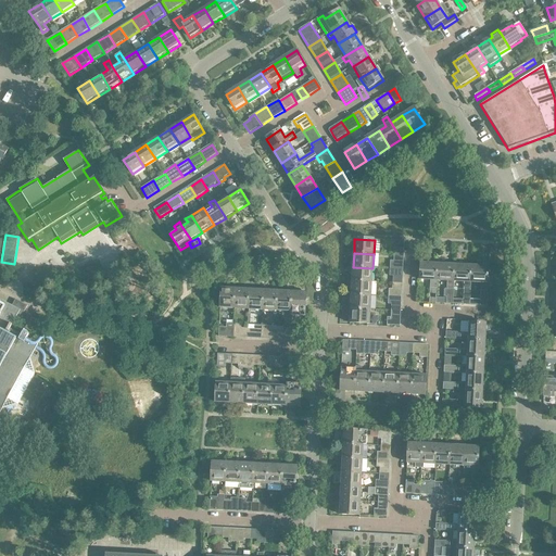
[(390,262),(390,269),(403,270),(404,256),(394,255),(394,262),(390,262)]
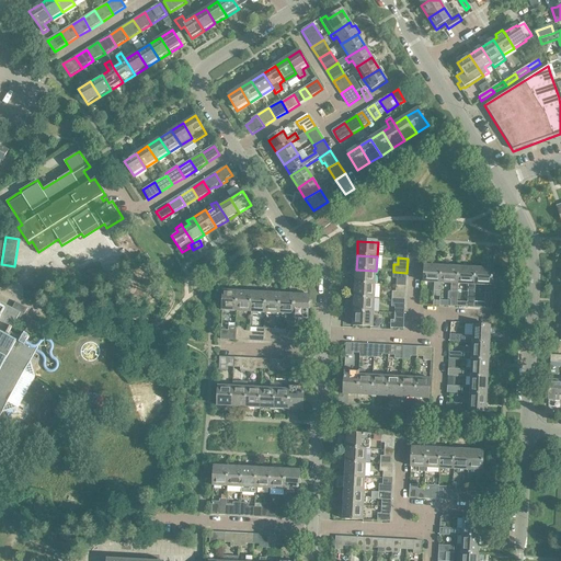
[(441,284),(442,267),(425,266),(424,284),(434,284),(433,306),(439,306),(441,284)]
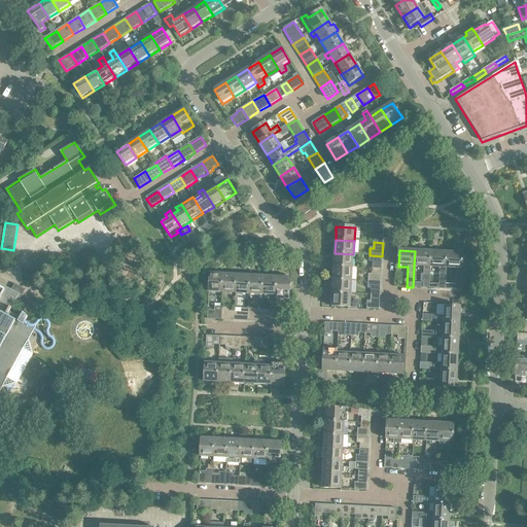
[(430,252),(415,251),(414,267),(424,268),(423,288),(428,288),(430,268),(430,252)]
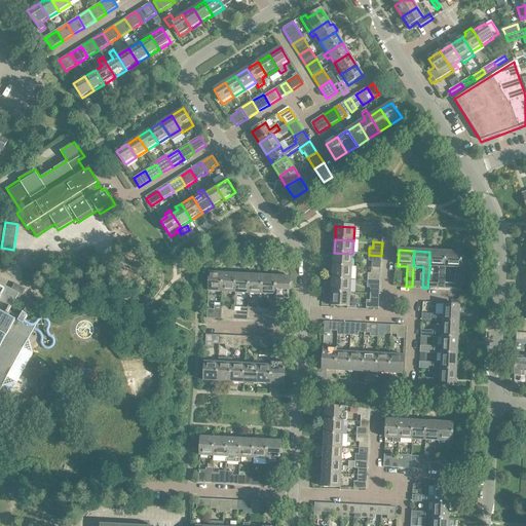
[(429,252),(429,267),(439,268),(438,289),(444,289),(445,268),(446,253),(429,252)]
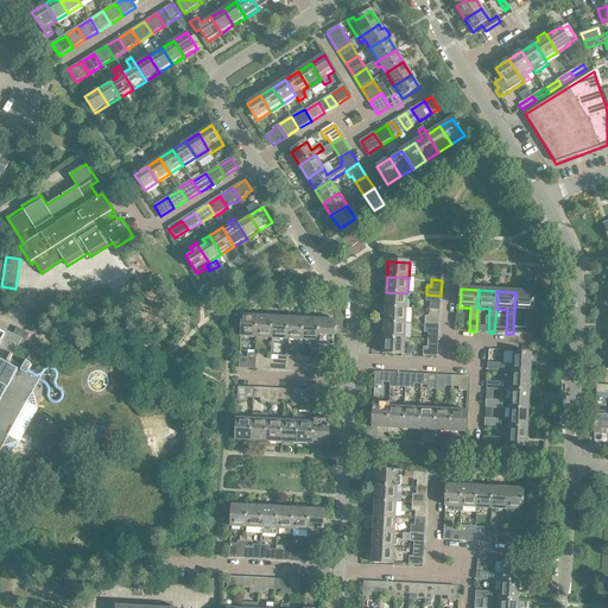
[(386,292),(385,308),(406,309),(407,293),(386,292)]
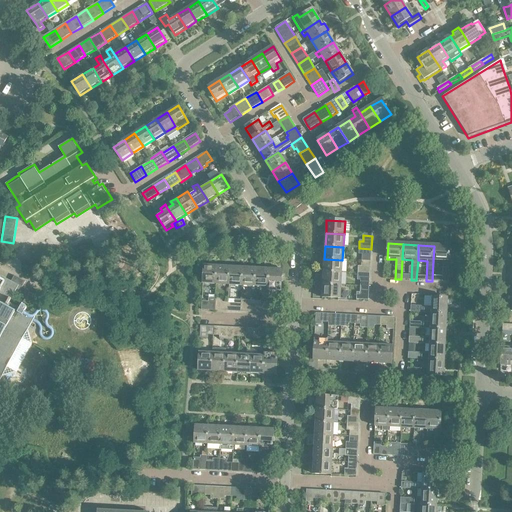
[(450,247),(434,246),(433,261),(443,262),(442,281),(448,282),(450,247)]
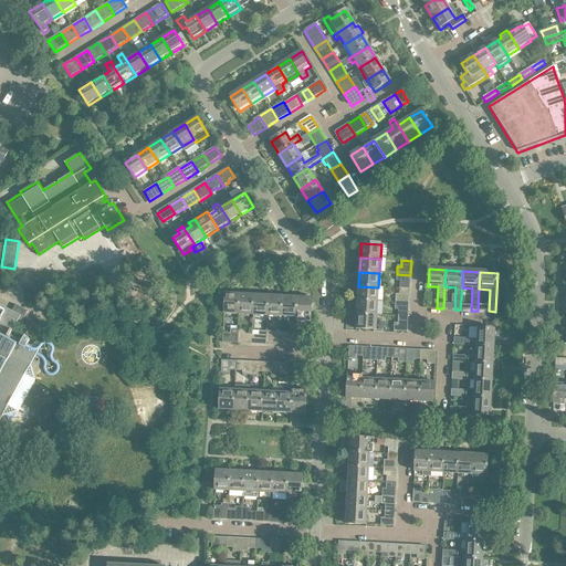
[(410,275),(397,274),(397,282),(400,282),(400,289),(409,290),(410,275)]
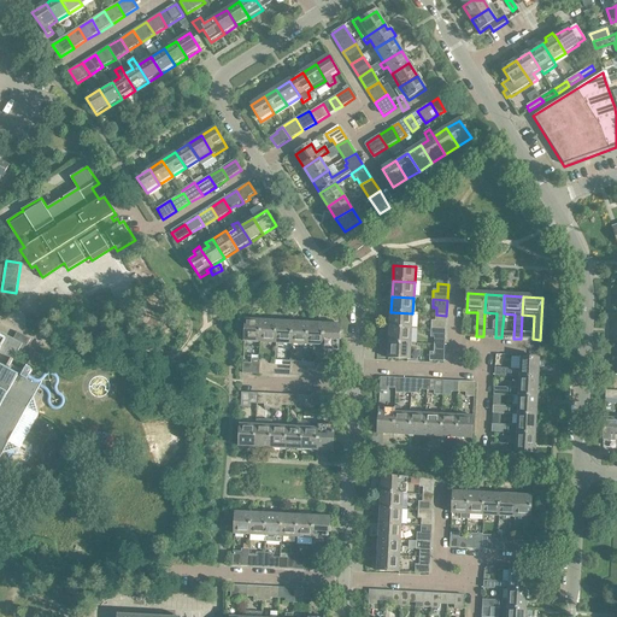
[(412,313),(391,312),(389,328),(412,329),(412,313)]
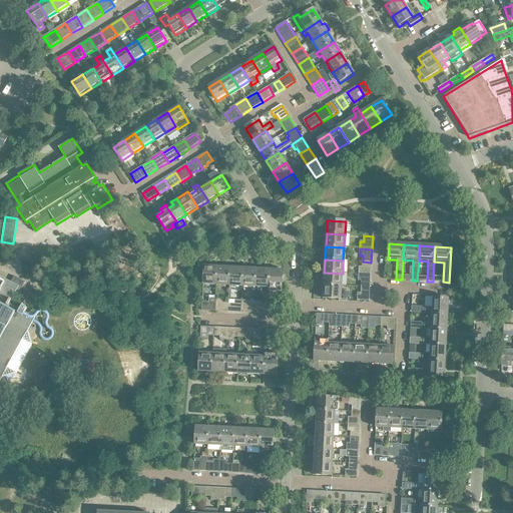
[(359,267),(359,275),(371,275),(371,263),(363,262),(363,268),(359,267)]
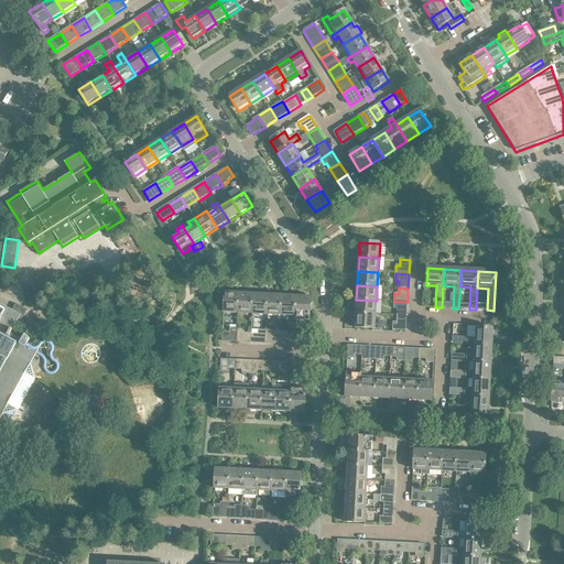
[(238,314),(239,293),(225,293),(224,313),(238,314)]
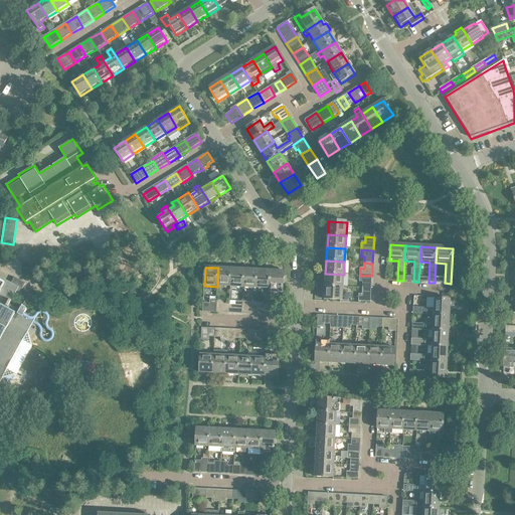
[(231,269),(218,268),(217,287),(230,288),(231,269)]
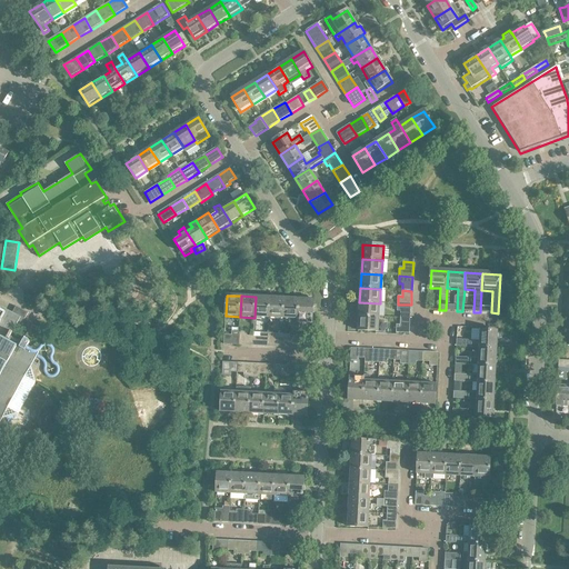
[(256,297),(255,318),(269,319),(270,298),(256,297)]
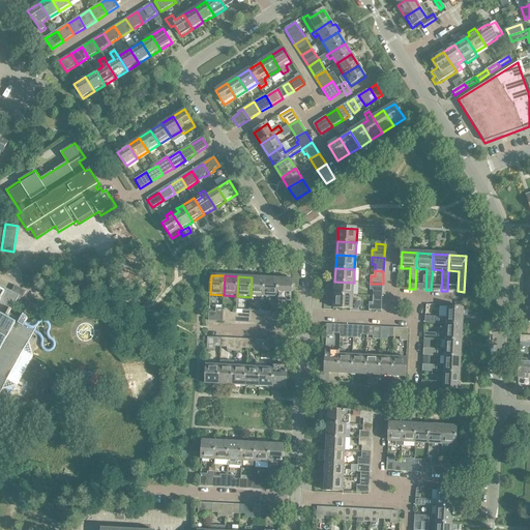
[(252,277),(251,297),(264,297),(265,278),(252,277)]
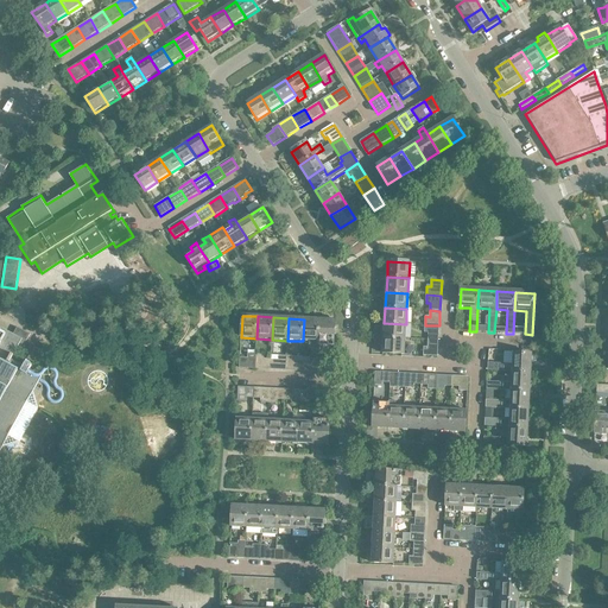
[(304,320),(303,341),(318,342),(320,320),(304,320)]
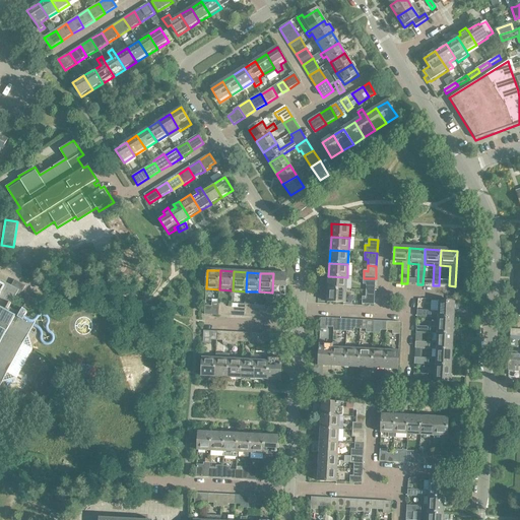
[(273,273),(272,293),(272,296),(285,297),(286,274),(273,273)]
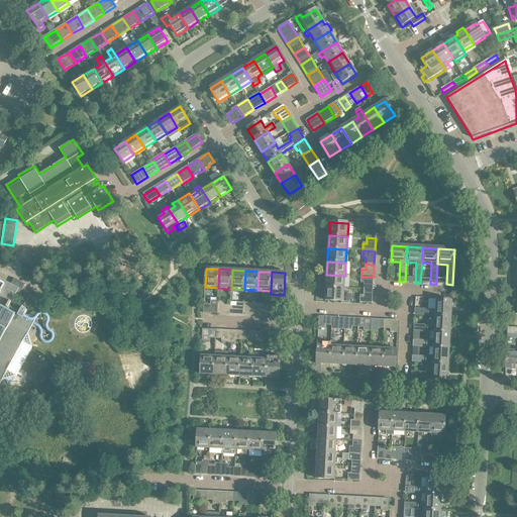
[(345,276),(326,275),(326,288),(344,289),(345,276)]
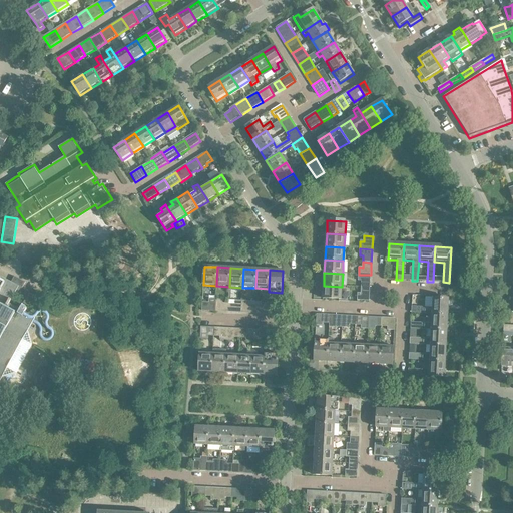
[(371,275),(359,275),(358,282),(361,282),(361,288),(370,288),(371,275)]
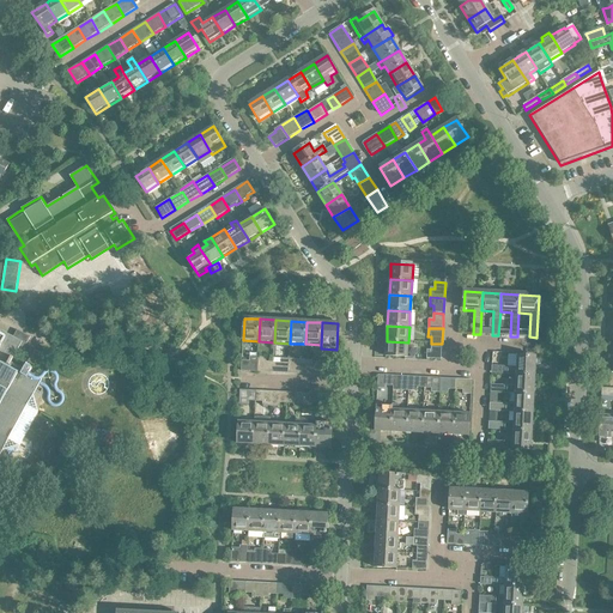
[(0,456),(2,451),(19,447),(38,413),(34,395),(41,381),(30,374),(31,370),(31,368),(29,366),(26,366),(25,368),(24,369),(12,363),(23,343),(26,345),(30,338),(17,331),(13,338),(0,331),(0,456)]
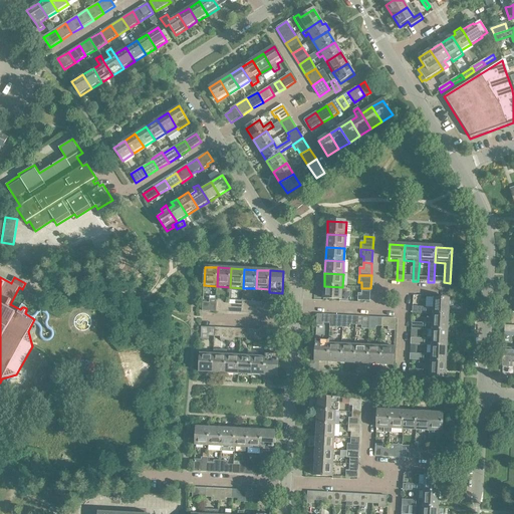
[(342,287),(324,286),(323,299),(341,300),(342,287)]
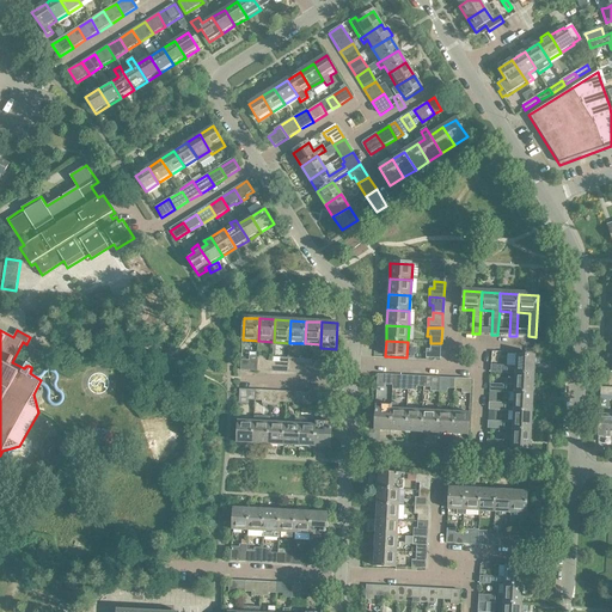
[(441,343),(430,343),(430,348),(427,349),(426,359),(440,360),(441,343)]
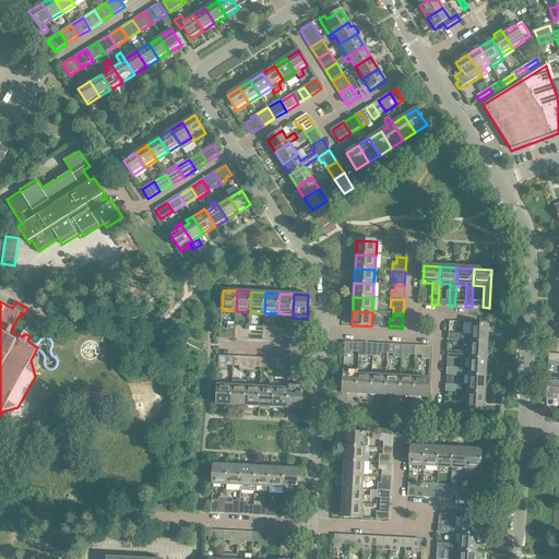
[(33,319),(26,331),(31,334),(38,322),(33,319)]
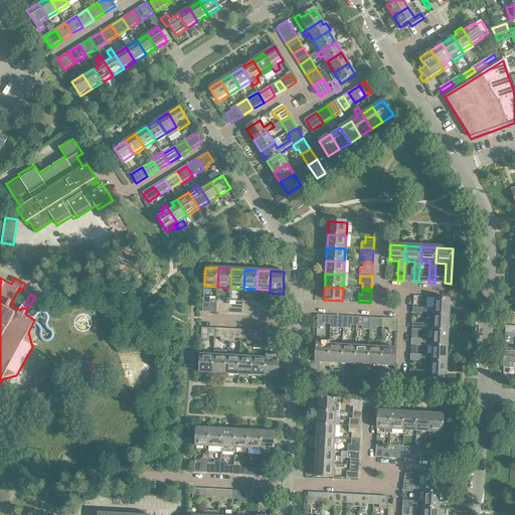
[(413,307),(412,314),(434,315),(450,316),(451,300),(450,299),(435,298),(435,299),(434,309),(426,308),(413,307)]
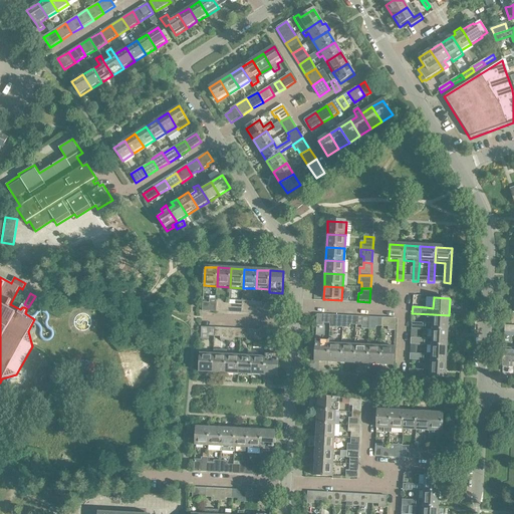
[(216,312),(216,300),(209,300),(209,303),(203,303),(202,311),(216,312)]
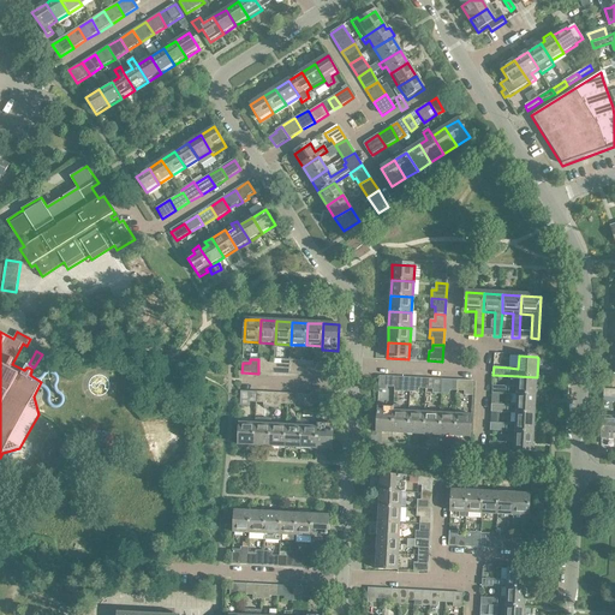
[(258,359),(258,374),(274,375),(274,364),(267,364),(268,359),(258,359)]
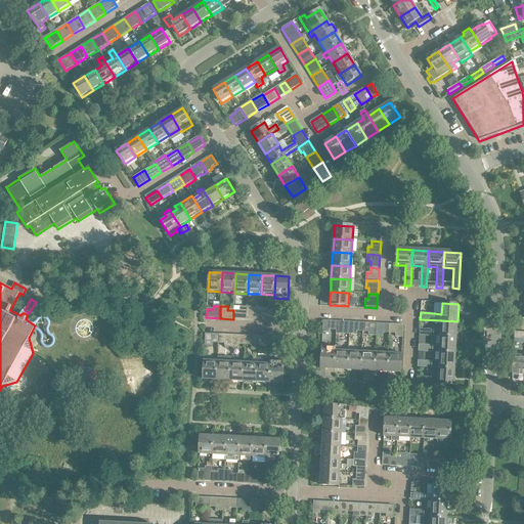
[(420,329),(420,335),(426,336),(440,336),(440,337),(456,338),(457,321),(441,320),(440,330),(420,329)]
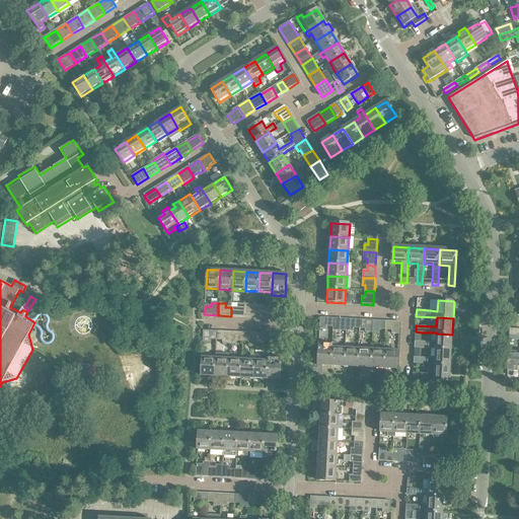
[(334,327),(334,319),(320,318),(319,330),(326,330),(327,327),(334,327)]
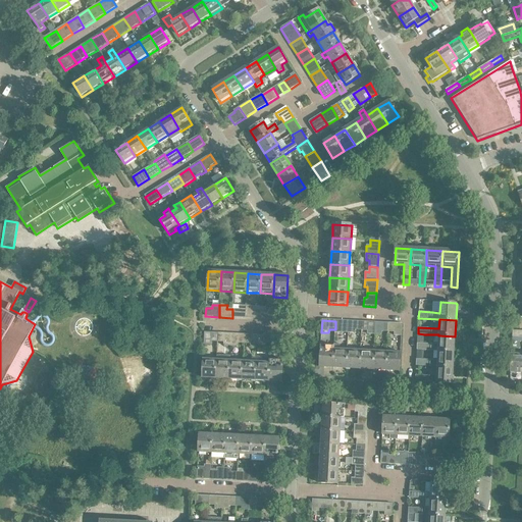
[(349,321),(335,321),(335,329),(341,329),(341,333),(348,333),(349,321)]
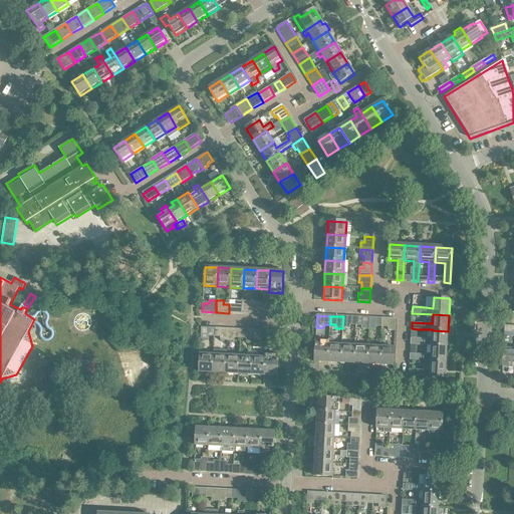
[(356,317),(343,316),(342,328),(349,328),(349,325),(355,326),(356,317)]
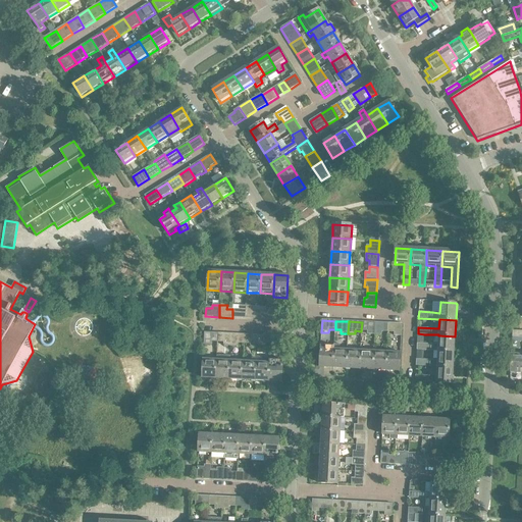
[(388,323),(375,323),(374,334),(381,335),(381,332),(387,332),(388,323)]
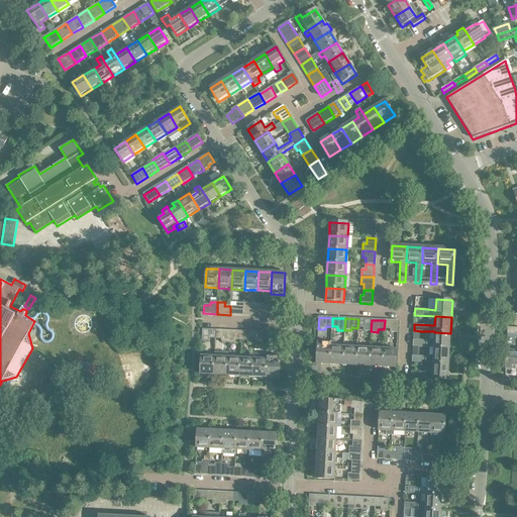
[(216,339),(216,330),(203,330),(202,341),(209,342),(209,338),(216,339)]
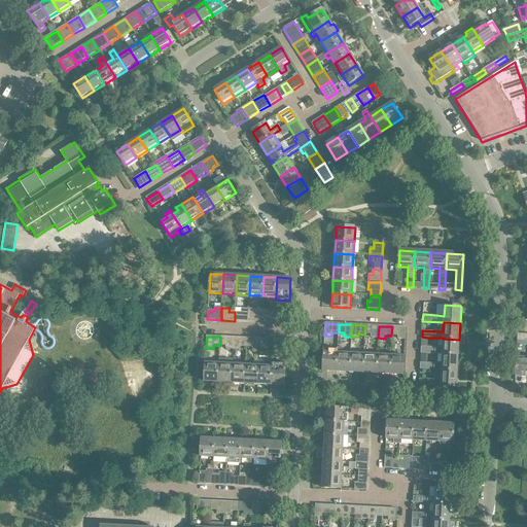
[(220,337),(220,346),(225,346),(225,349),(233,350),(234,338),(220,337)]
